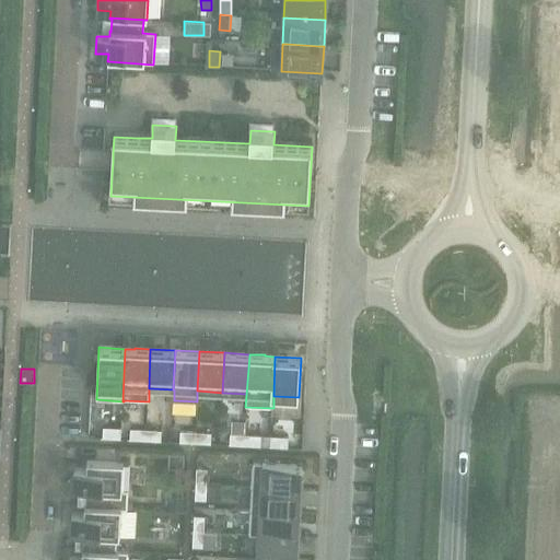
[(102,439),(120,440),(120,429),(103,428),(102,439)]
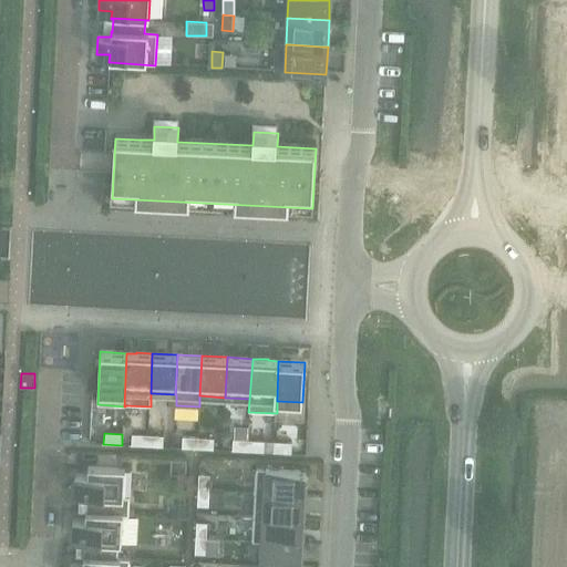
[(131,445),(146,446),(147,435),(132,434),(131,445)]
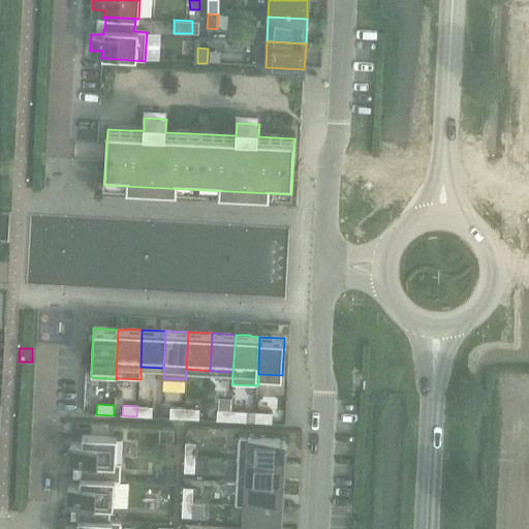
[(137,406),(136,416),(152,417),(152,407),(137,406)]
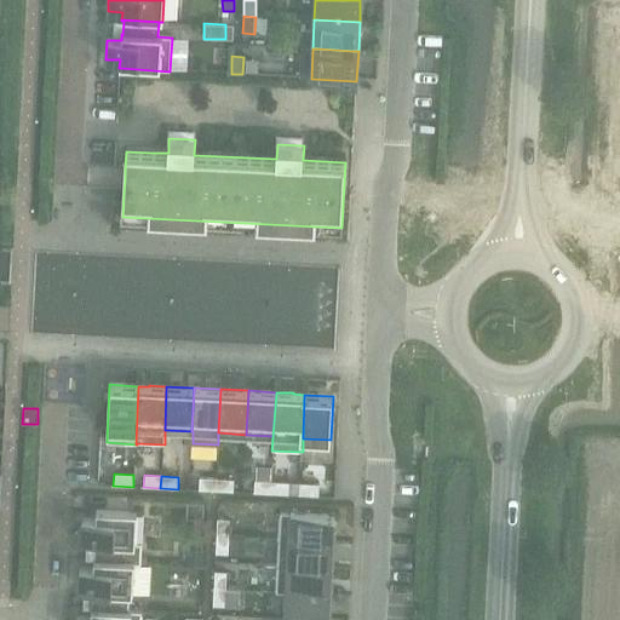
[(199,491),(216,491),(217,478),(200,478),(199,491)]
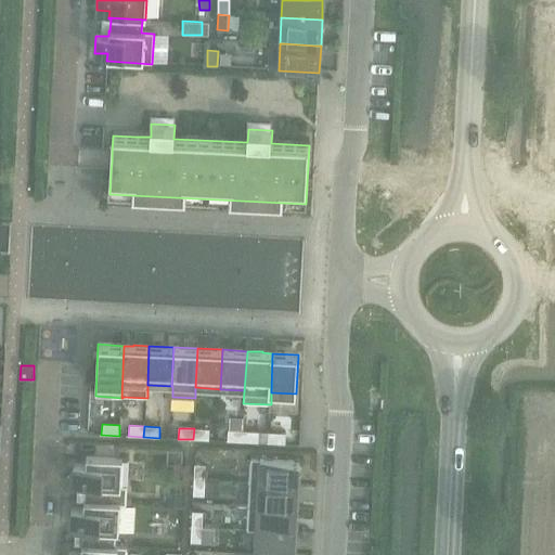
[(194,428),(193,439),(209,440),(209,429),(194,428)]
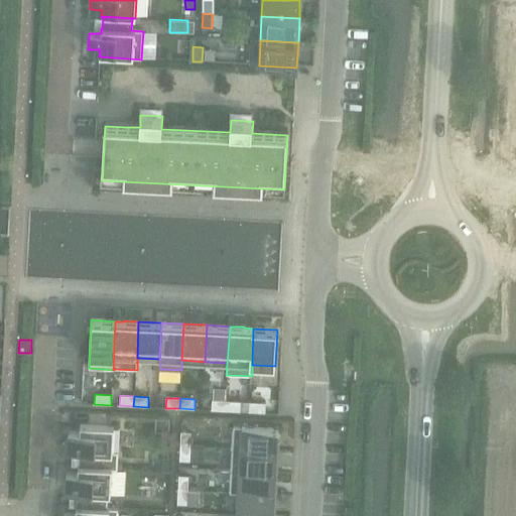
[(212,410),(226,411),(226,401),(212,400),(212,410)]
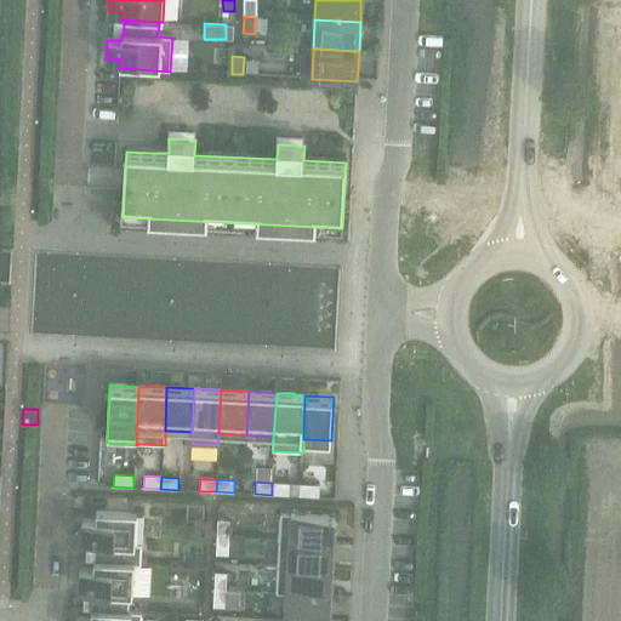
[(272,483),(272,495),(289,495),(289,484),(272,483)]
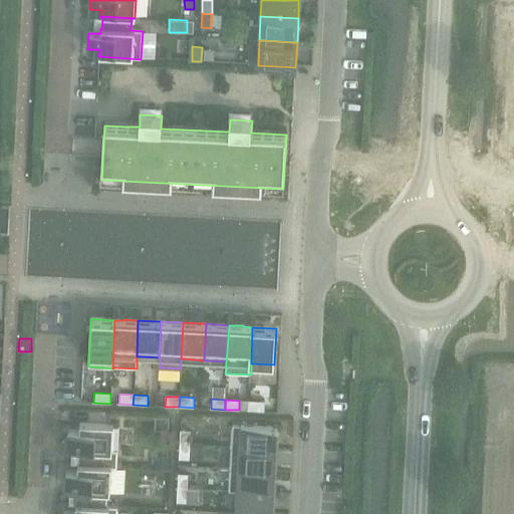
[(248,401),(247,411),(264,412),(264,402),(248,401)]
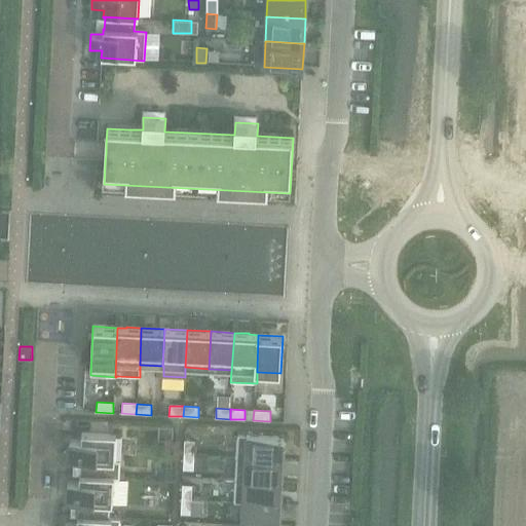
[(69,440),(69,456),(80,457),(79,476),(114,478),(118,479),(119,462),(115,462),(116,435),(81,434),(81,441),(69,440)]
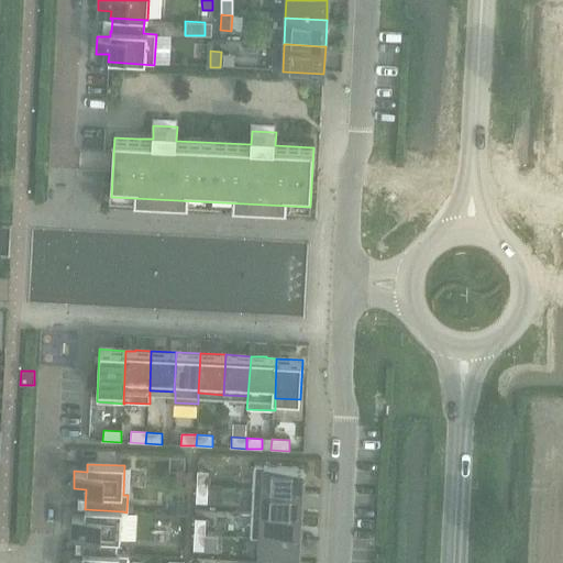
[(254,465),(253,489),(302,493),(304,467),(254,465)]
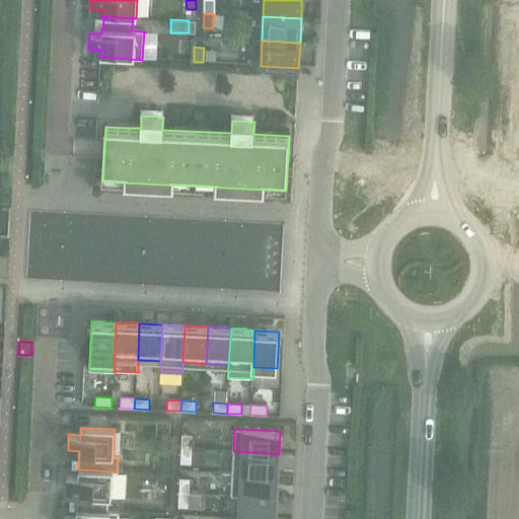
[(181,435),(181,449),(191,449),(192,435),(181,435)]
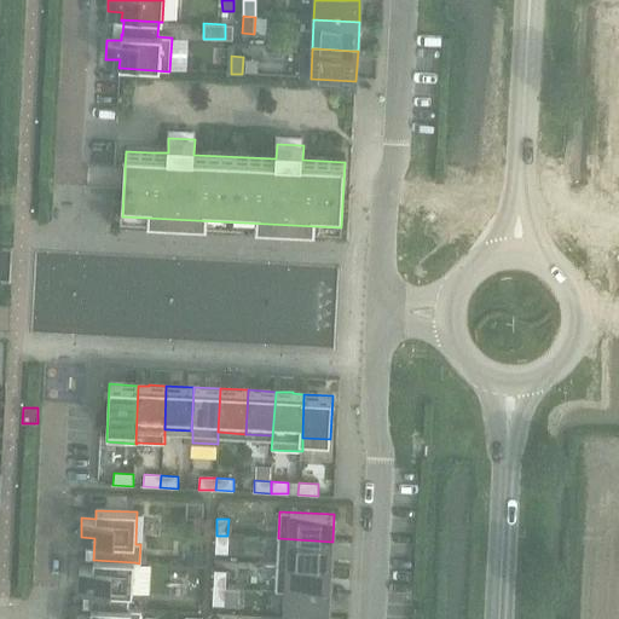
[(215,553),(227,554),(227,536),(217,536),(215,553)]
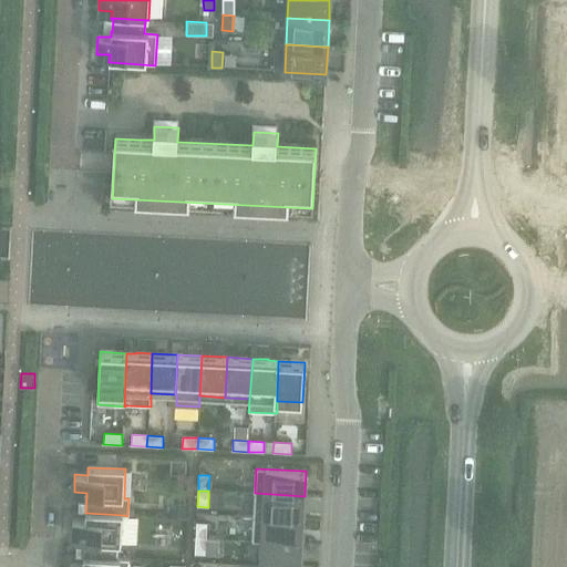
[(255,493),(254,517),(303,519),(305,496),(255,493)]
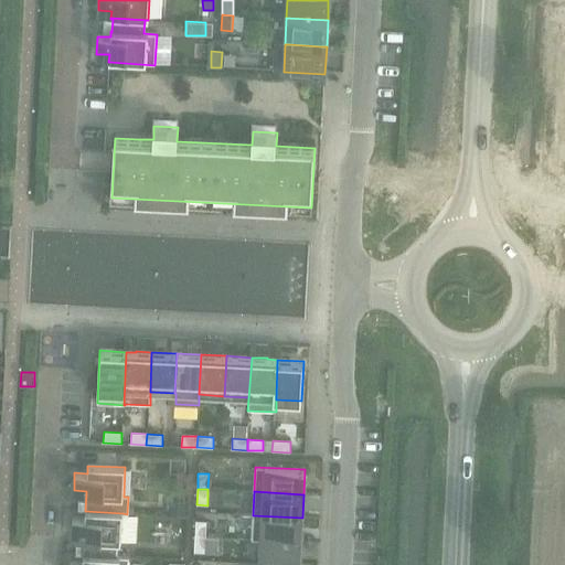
[(170,501),(170,515),(188,516),(188,502),(170,501)]
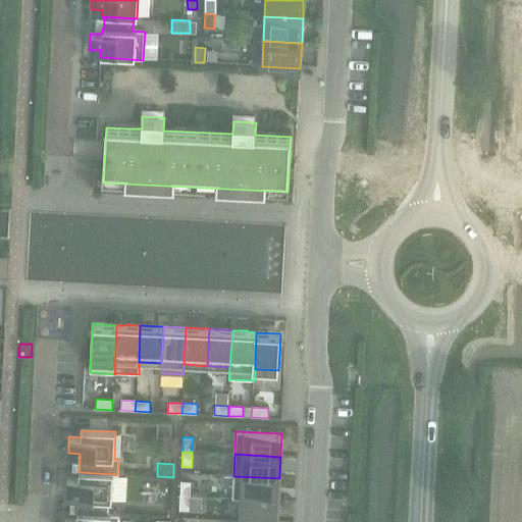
[(77,496),(76,514),(107,514),(108,502),(111,502),(113,474),(79,472),(79,478),(66,478),(65,494),(77,496)]
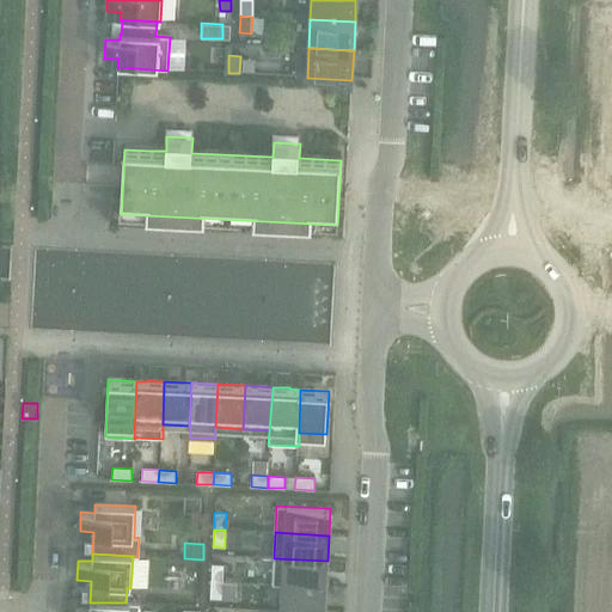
[(274,558),(273,583),(325,587),(328,561),(274,558)]
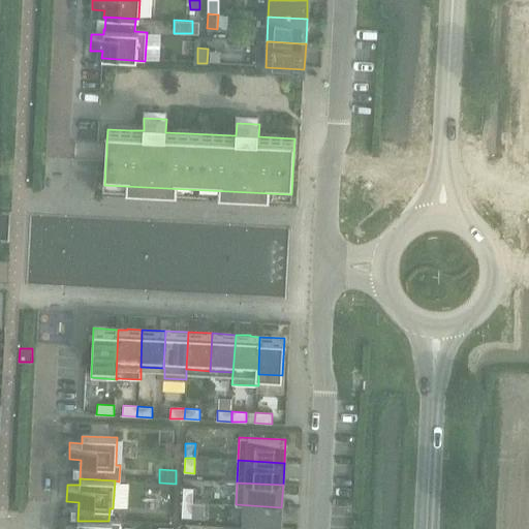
[(183,488),(182,502),(192,503),(193,488),(183,488)]
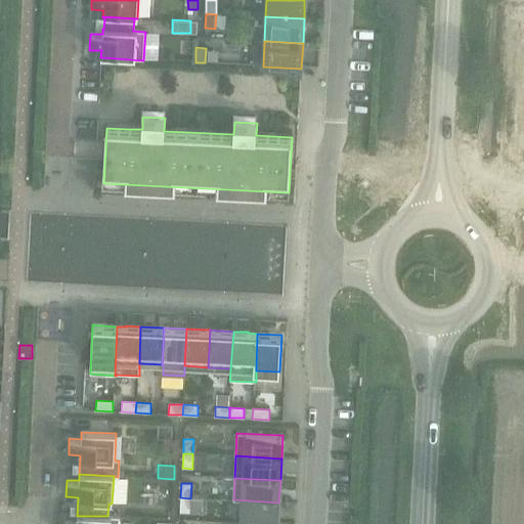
[(180,512),(189,513),(190,498),(180,497),(180,512)]
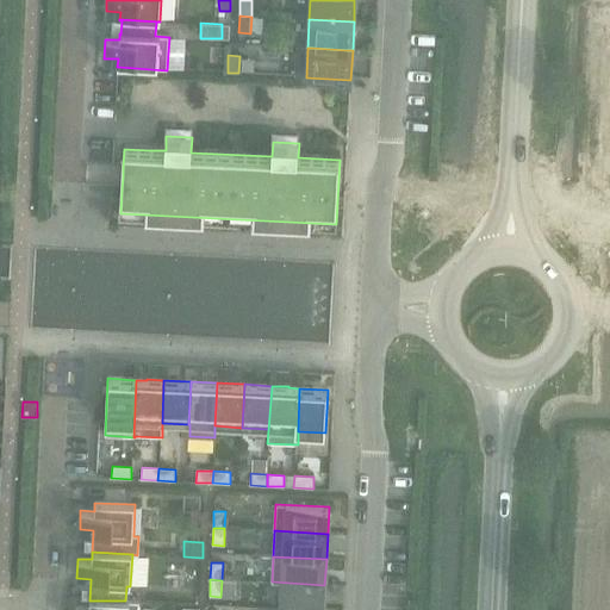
[(281,584),(280,609),(311,609),(323,609),(324,585),(272,582),(272,583),(281,584)]
